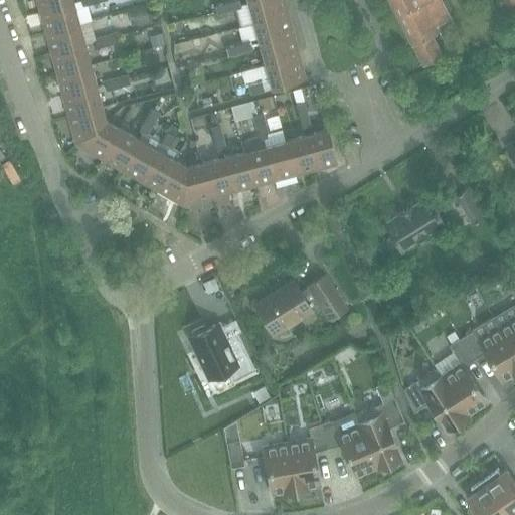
[(73,1),(72,0),(36,0),(39,11),(73,1)]
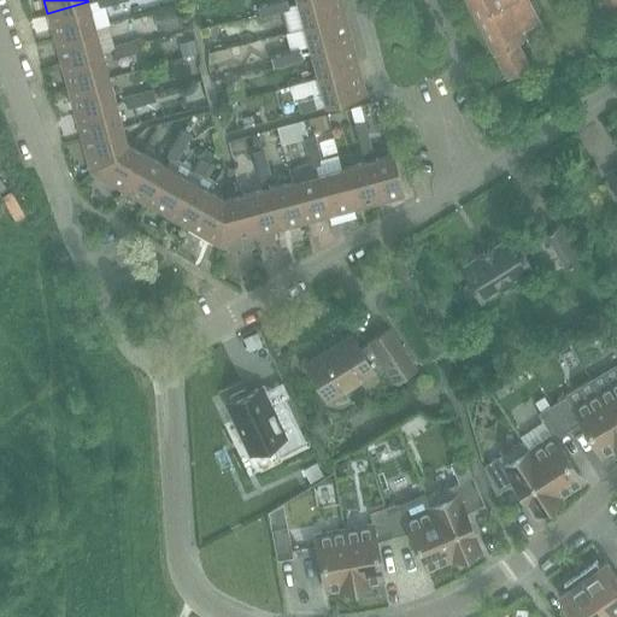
[(289,9),(286,0),(278,0),(271,3),(275,13),(289,9)]
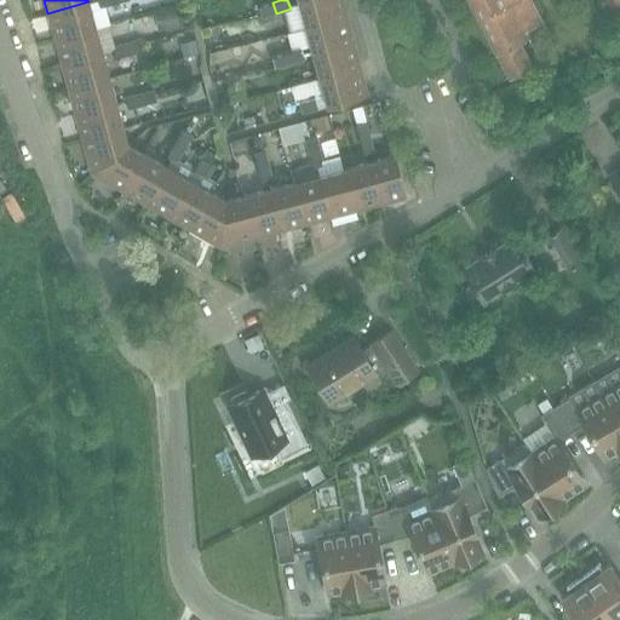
[(346,18),(342,0),(311,0),(299,4),(306,29),(346,18)]
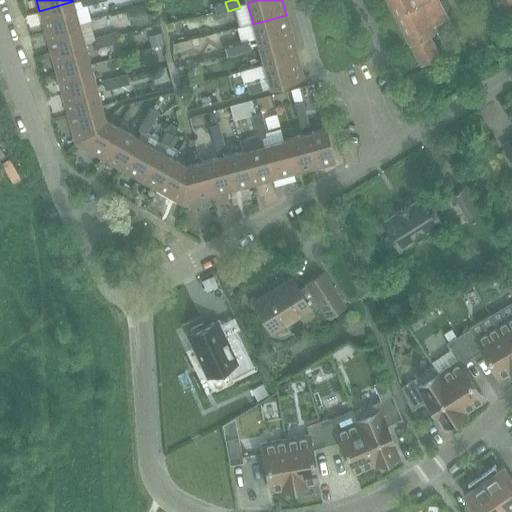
[(386,0),(410,45),(429,35),(437,30),(434,26),(448,19),(437,0),(386,0)]
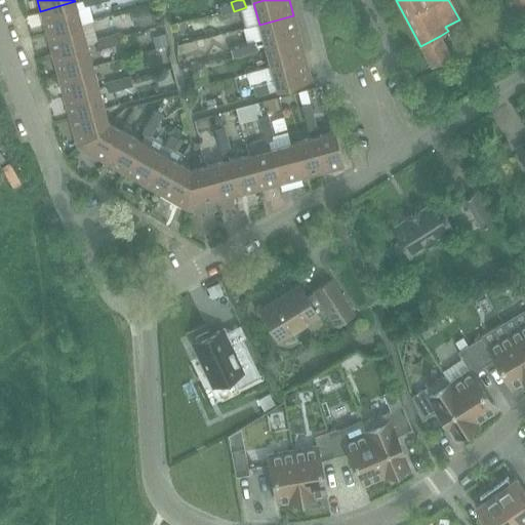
[(81,24),(75,1),(40,11),(46,33),(81,24)]
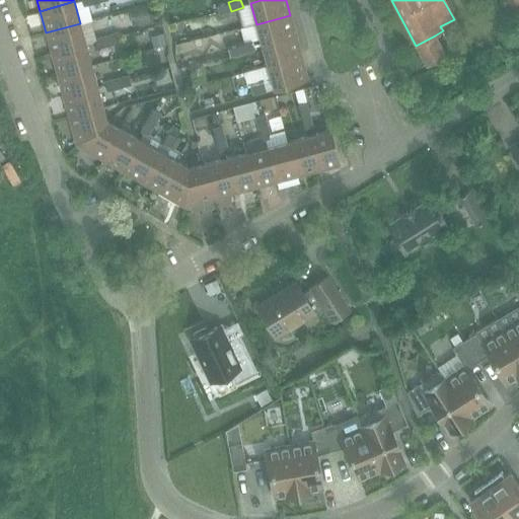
[(228,2),(216,5),(219,14),(231,11),(228,2)]
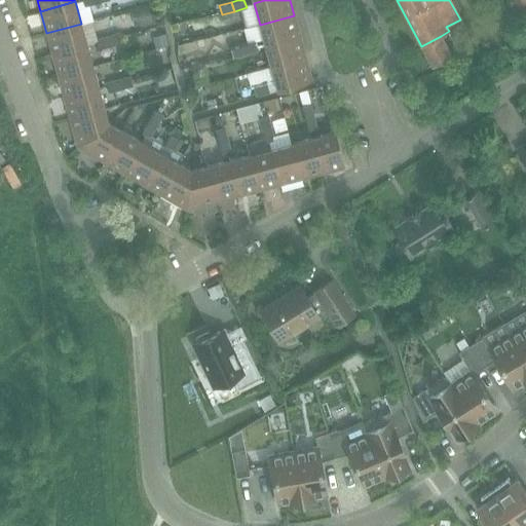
[(300,37),(294,15),(260,25),(265,46),(300,37)]
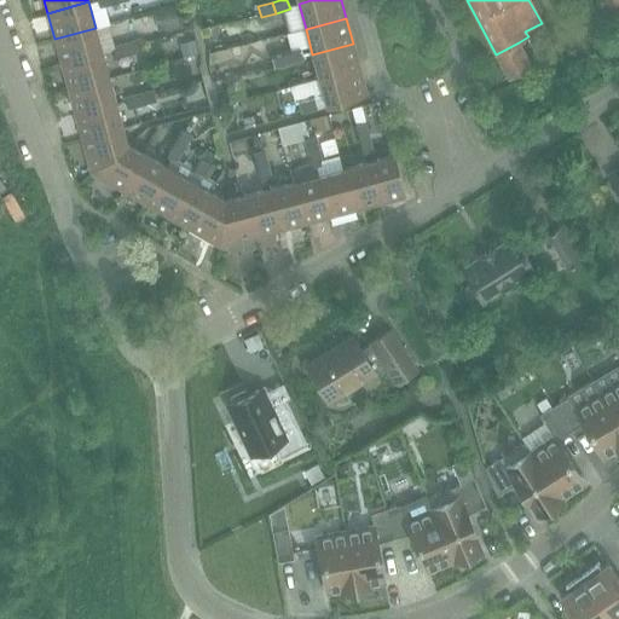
[(103,52),(96,28),(55,39),(62,64),(103,52)]
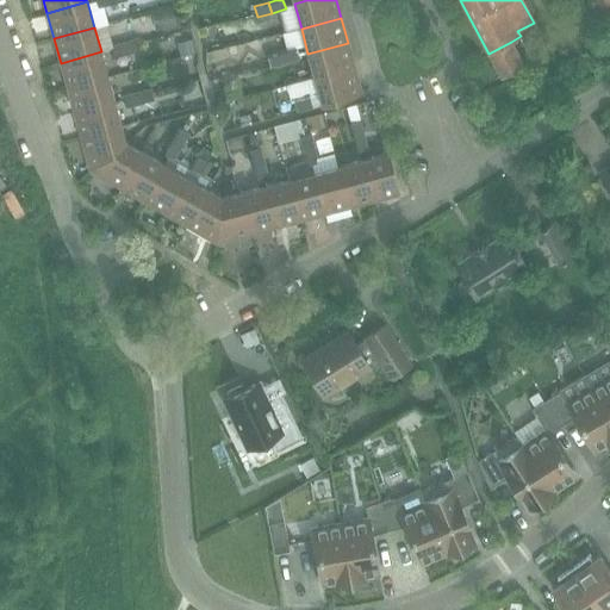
[(141,49),(138,38),(124,42),(126,53),(141,49)]
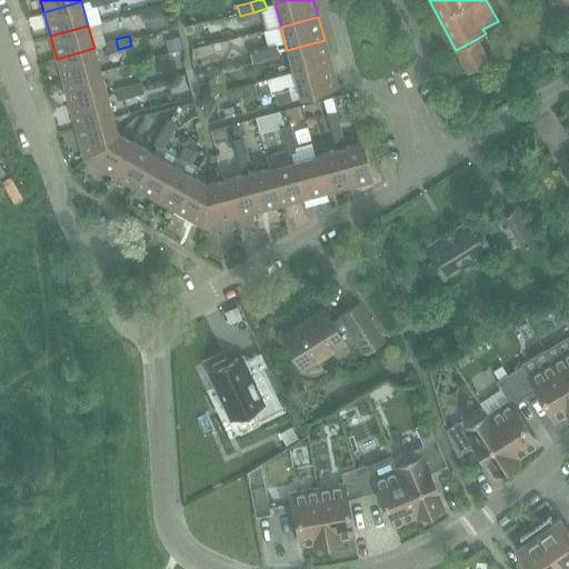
[(118,49),(116,39),(102,43),(105,52),(118,49)]
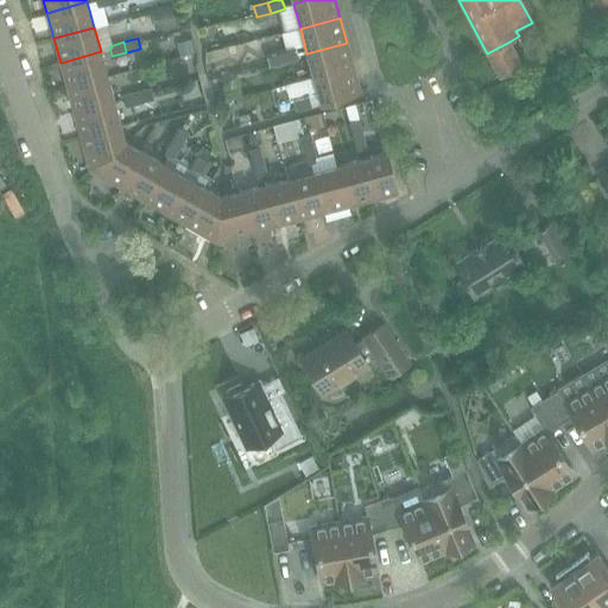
[(521,65),(510,42),(487,54),(500,77),(521,65)]
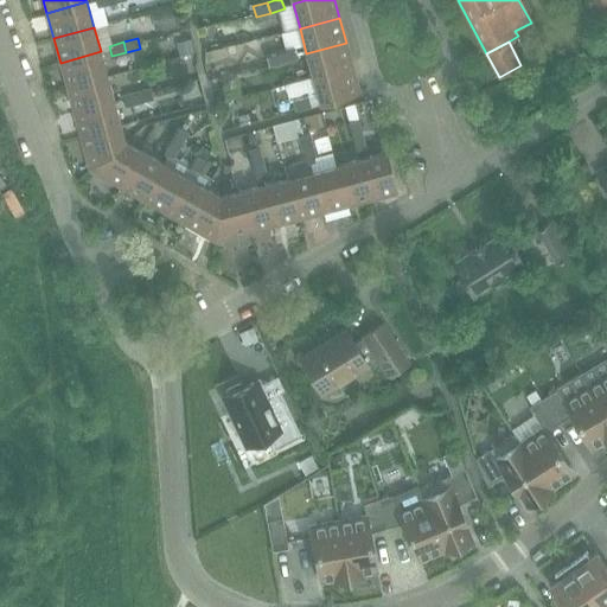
[(353,68),(346,43),(306,53),(313,78),(353,68)]
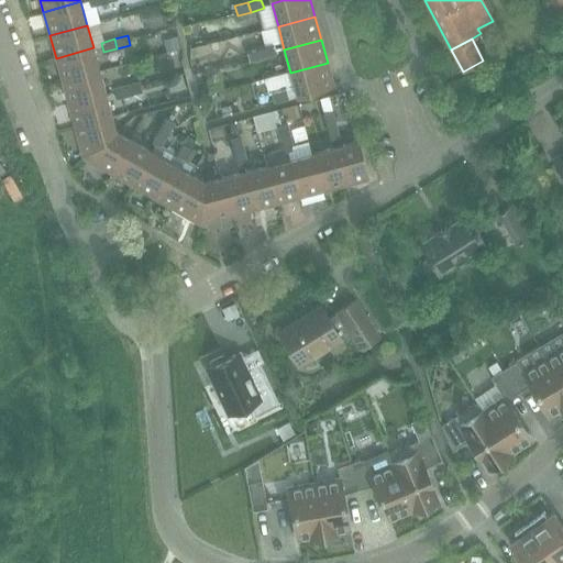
[(274,45),(261,50),(263,58),(276,55),(274,45)]
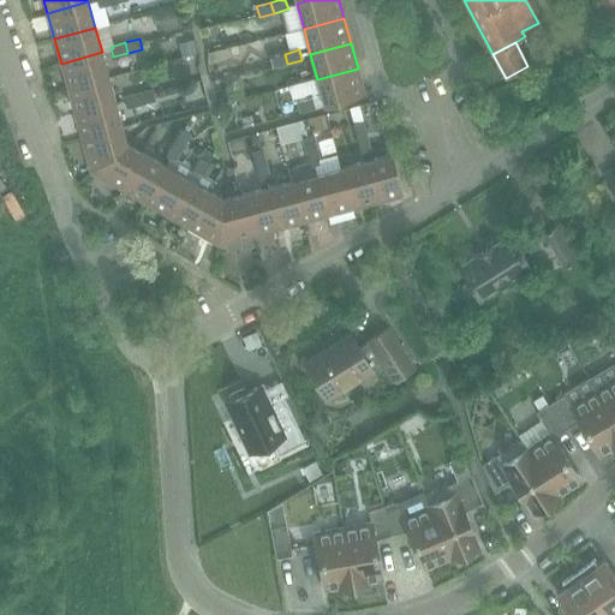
[(108,77),(102,52),(61,64),(67,88),(108,77)]
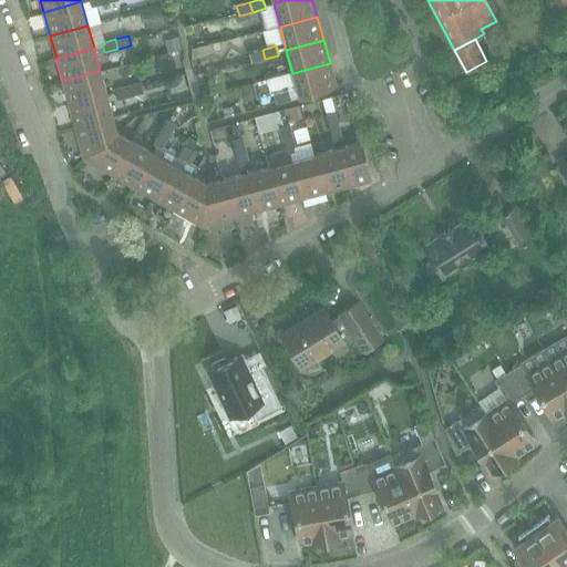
[(183,49),(173,52),(164,54),(166,62),(184,58),(183,49)]
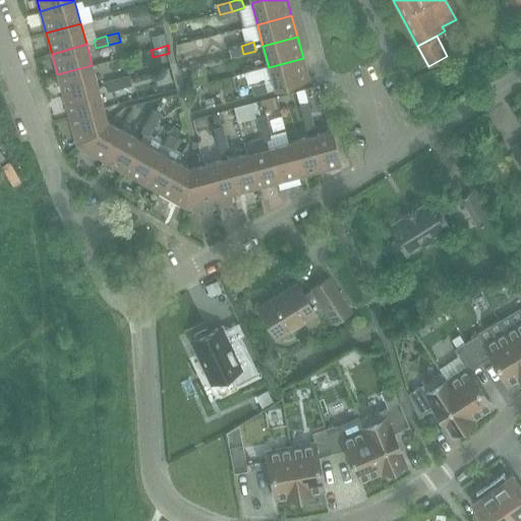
[(243,54),(241,46),(229,49),(231,58),(243,54)]
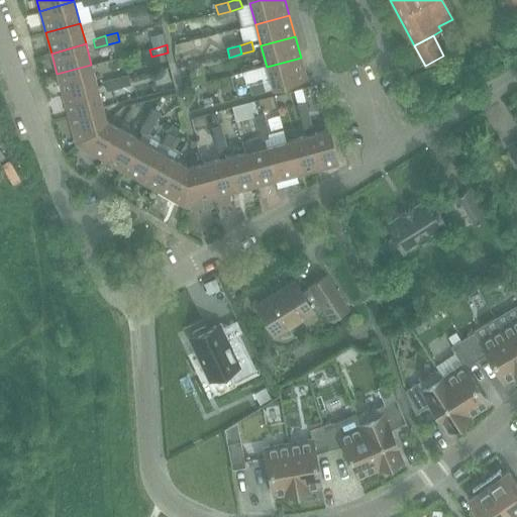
[(306,79),(301,58),(267,67),(273,88),(306,79)]
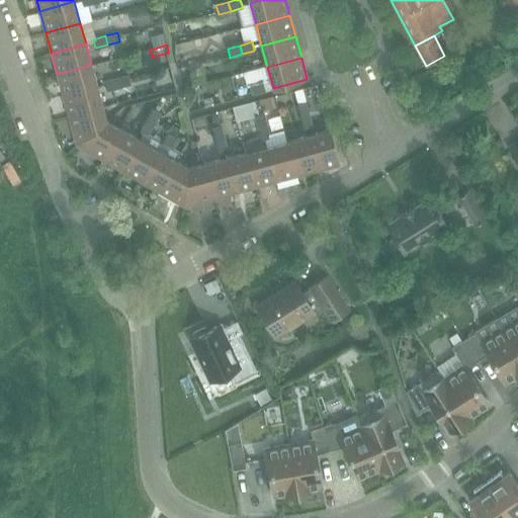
[(250,67),(254,79),(268,74),(265,63),(250,67)]
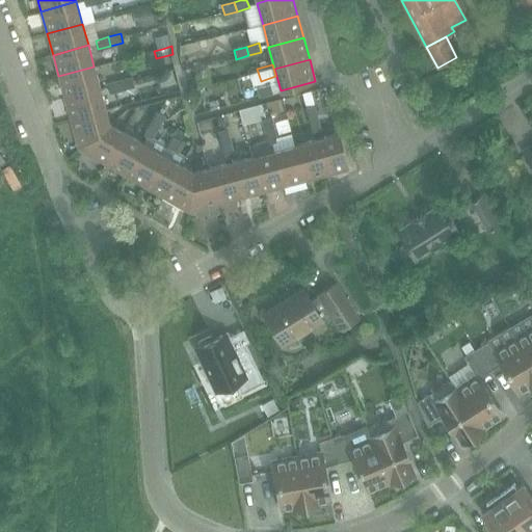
[(100,88),(94,67),(58,76),(64,98),(100,88)]
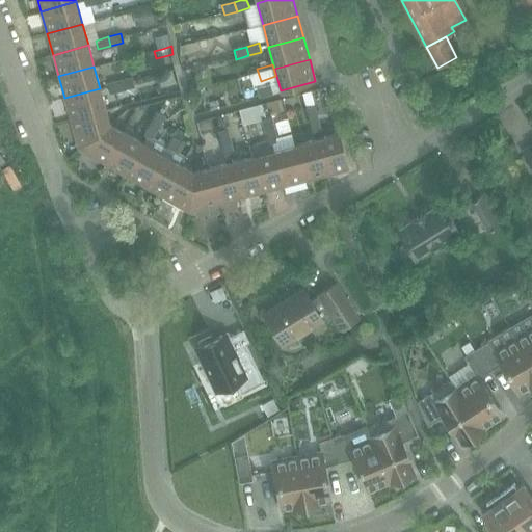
[(193,67),(186,69),(181,70),(187,91),(198,88),(193,67)]
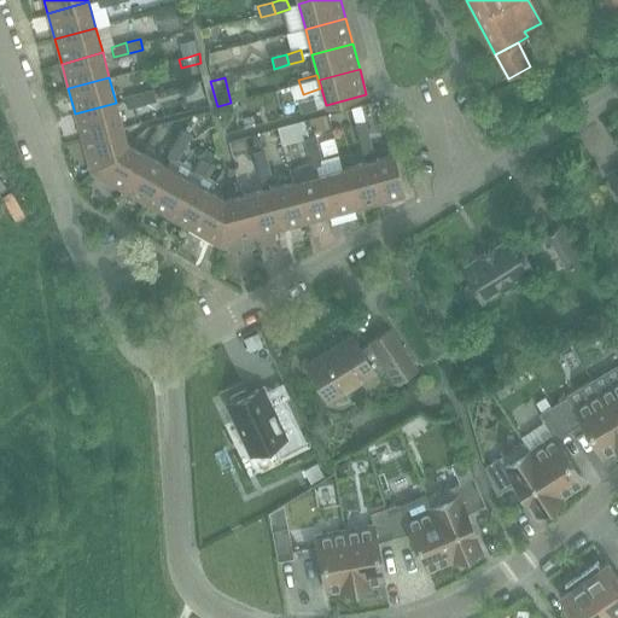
[(202,81),(186,86),(190,101),(207,98),(202,81)]
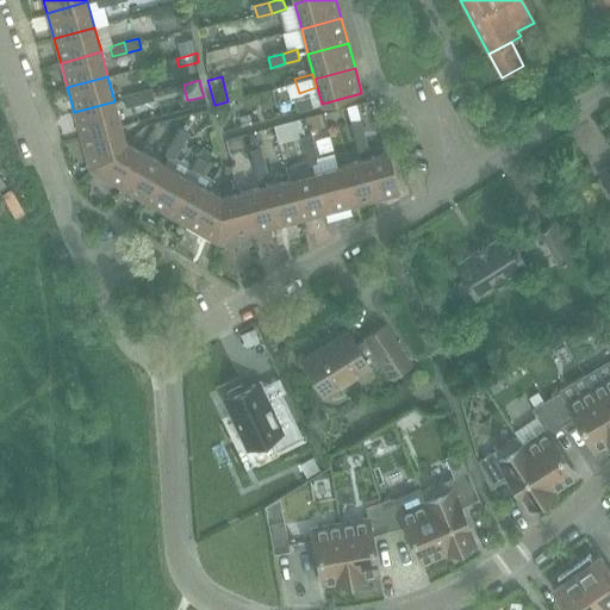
[(155,99),(151,88),(137,92),(141,103),(155,99)]
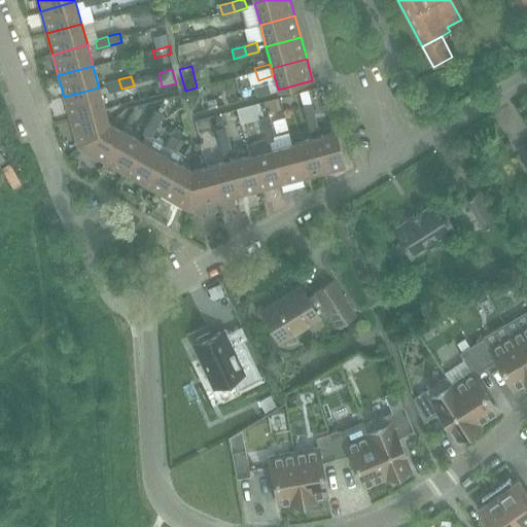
[(121,89),(118,79),(106,83),(108,92),(121,89)]
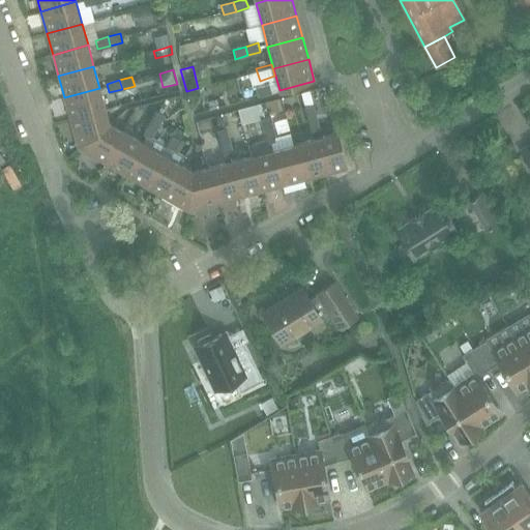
[(256,87),(258,95),(271,92),(269,83),(256,87)]
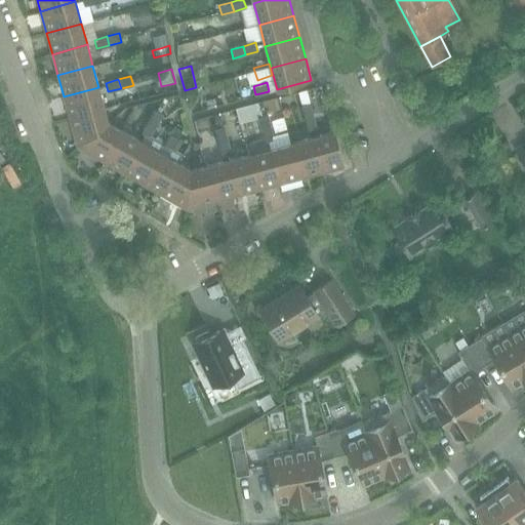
[(105,109),(98,87),(64,96),(70,118),(105,109)]
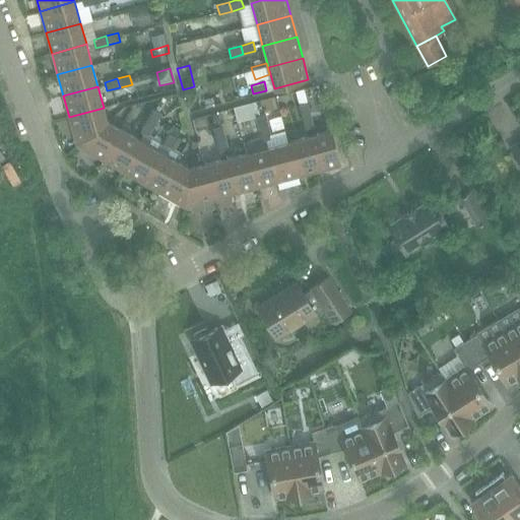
[(298,106),(301,117),(310,115),(307,103),(298,106)]
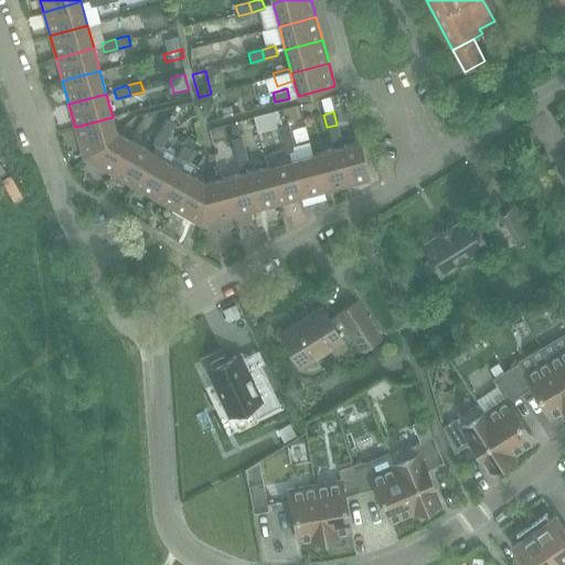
[(116,131),(113,117),(75,127),(83,158),(116,131)]
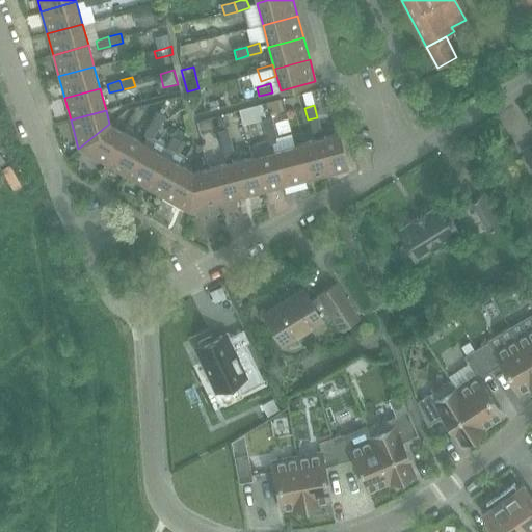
[(164,116),(156,111),(150,123),(158,128),(164,116)]
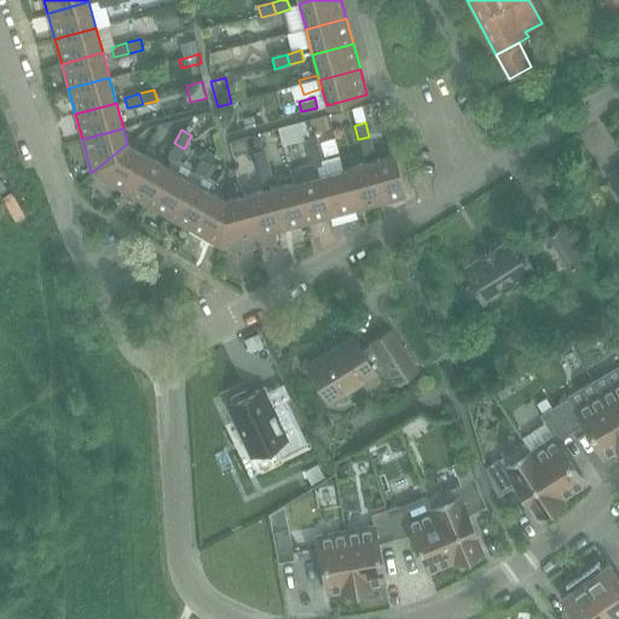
[(319,150),(314,136),(305,138),(308,152),(319,150)]
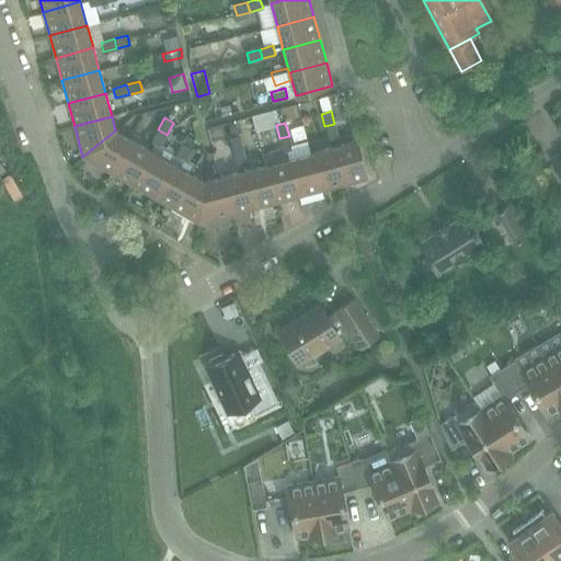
[(338,137),(334,124),(324,126),(329,139),(338,137)]
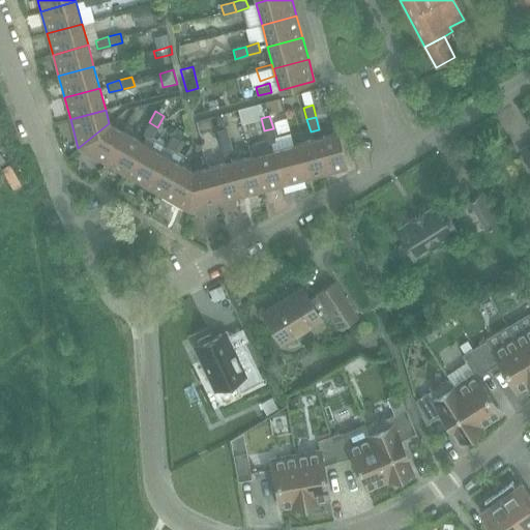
[(157,127),(149,122),(143,134),(151,139),(157,127)]
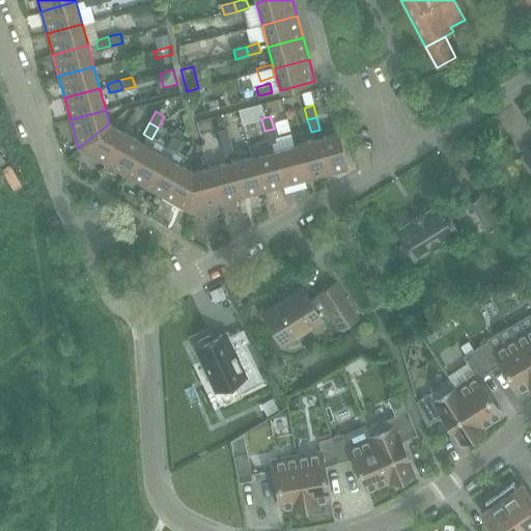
[(122,132),(109,123),(78,148),(104,163),(122,132)]
